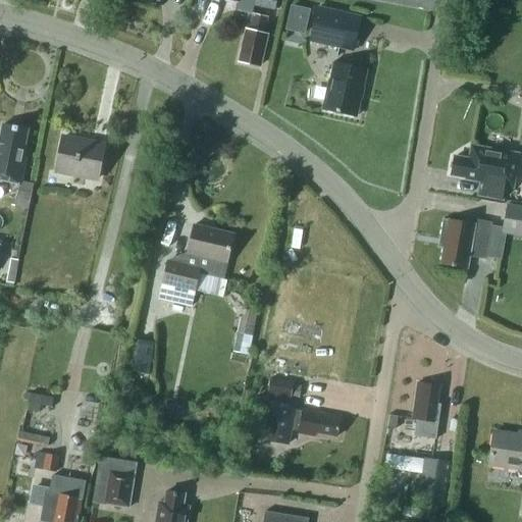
[(255,0),(255,5),(275,10),(276,0),(255,0)]
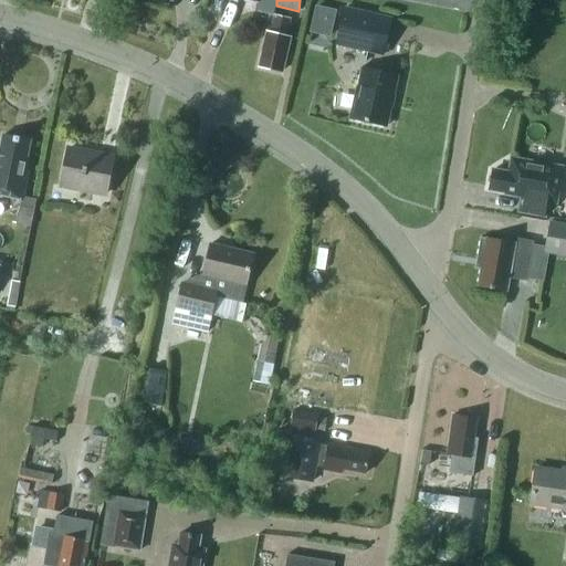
[(344,8),(336,44),(383,55),(391,18),(344,8)]
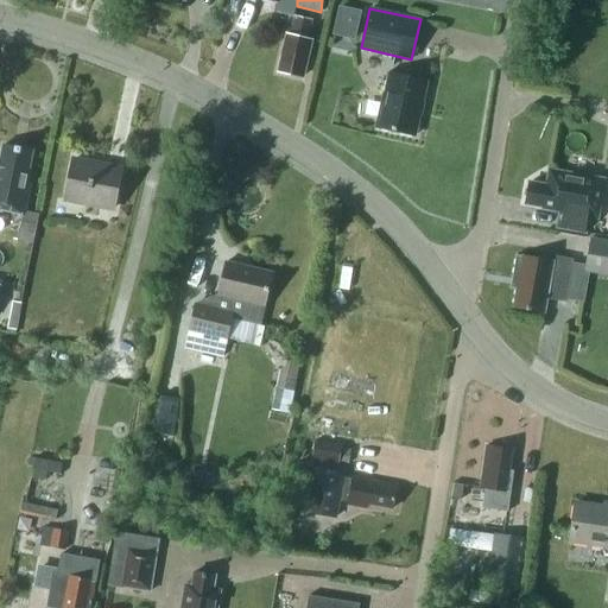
[(308,38),(312,19),(295,16),(291,35),(286,33),(283,54),(284,54),(279,71),(302,77),(305,59),(308,59),(311,39),(308,38)]
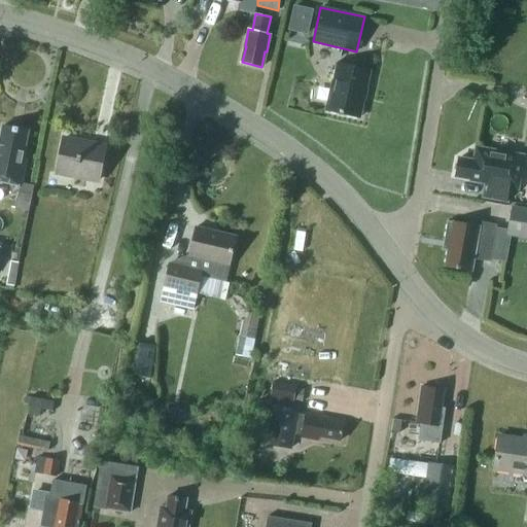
[(325,109),(359,117),(370,71),(338,64),(334,81),(336,82),(329,109),(326,108),(325,109)]
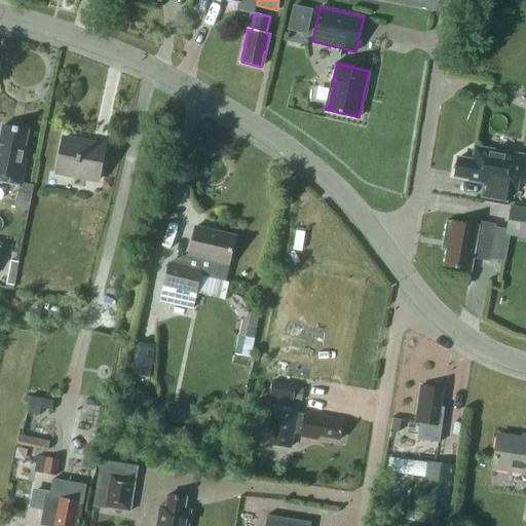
[(25,149),(28,130),(3,125),(0,138),(0,181),(21,185),(28,149),(25,149)]
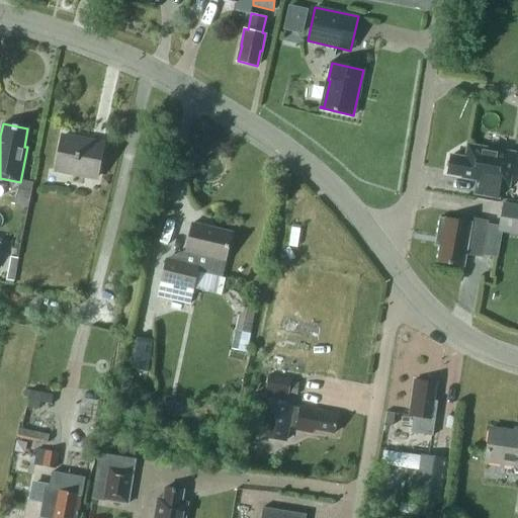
[(56,170),(96,178),(102,144),(63,136),(56,170)]
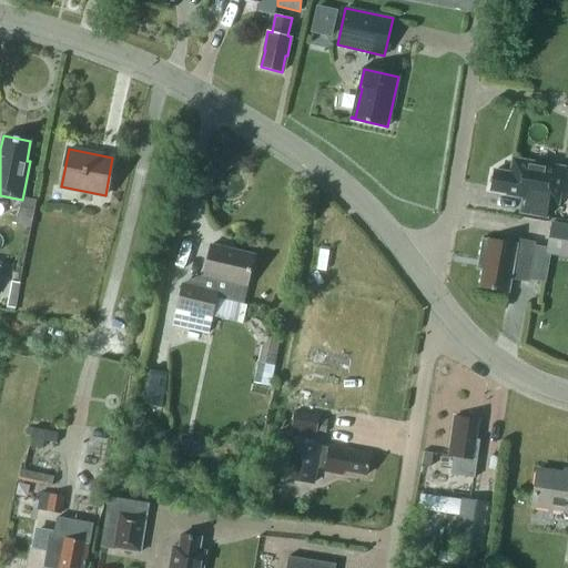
[(495,170),(492,190),(507,193),(507,194),(523,198),(520,212),(547,216),(549,202),(559,203),(566,169),(555,166),(531,162),(531,163),(514,160),(510,173),(495,170)]
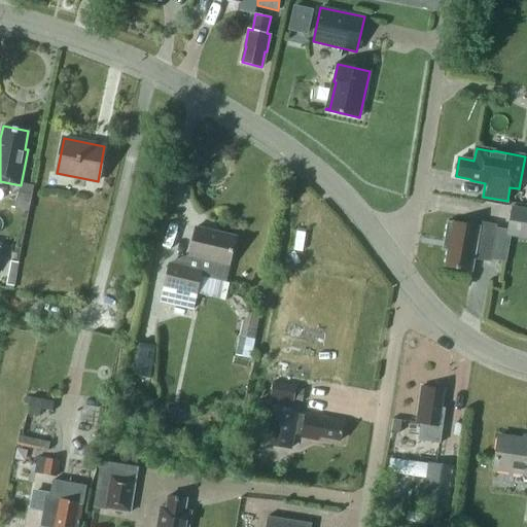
[(526,208),(513,206),(507,235),(526,238),(526,208)]
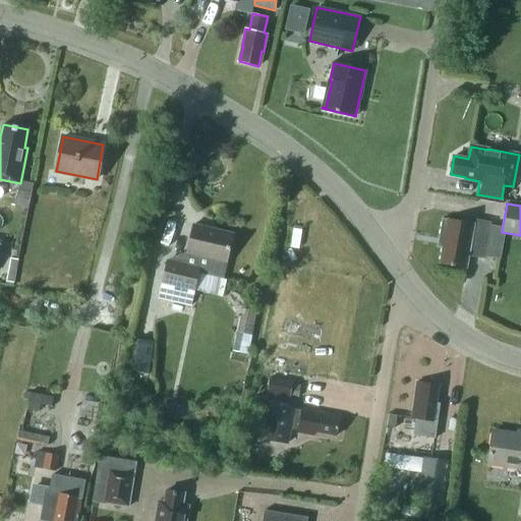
[(484,258),(490,222),(474,220),(473,224),(443,219),(438,246),(443,247),(441,263),(466,268),(468,255),(484,258)]
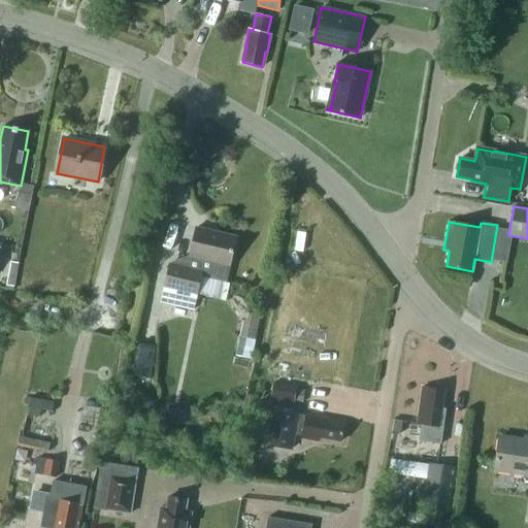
[(164,287),(161,302),(193,309),(193,308),(189,307),(193,293),(196,294),(226,300),(230,284),(226,283),(226,282),(236,236),(196,227),(190,257),(191,257),(188,268),(169,264),(164,287)]
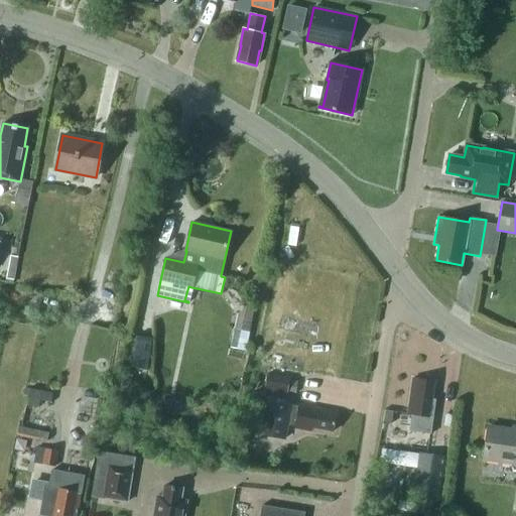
[(128,365),(143,368),(149,337),(134,334),(128,365)]
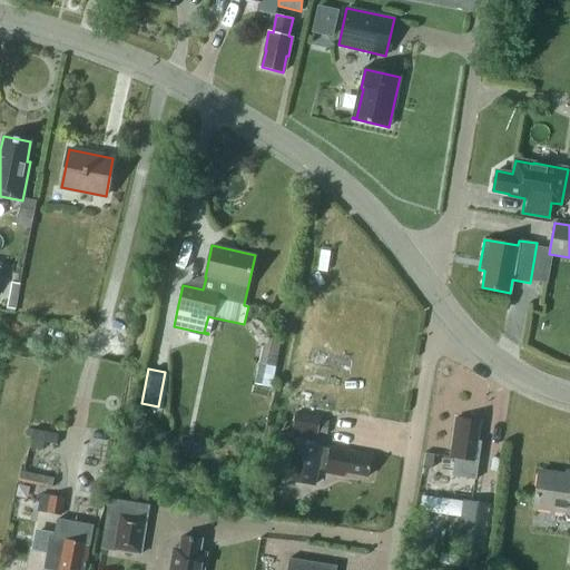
[(293,429),(317,434),(320,418),(295,413),(293,429)]
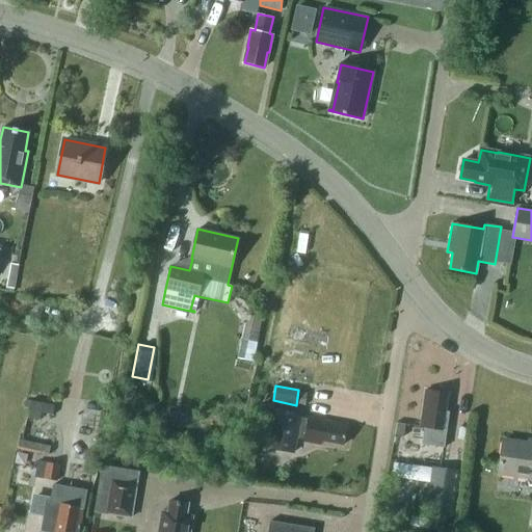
[(422,445),(444,448),(449,417),(445,417),(448,393),(431,391),(425,391),(420,427),(425,427),(422,445)]
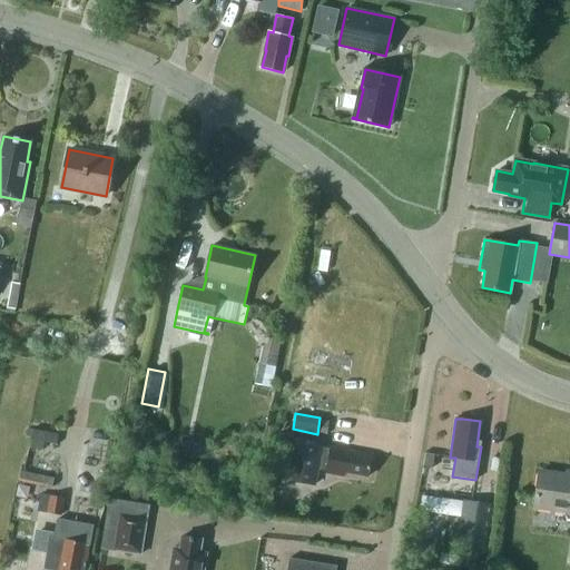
[(292,467),(288,480),(315,484),(317,469),(326,470),(326,472),(344,477),(344,472),(369,477),(372,454),(331,446),(331,448),(326,446),(325,449),(322,449),(322,445),(322,444),(296,440),(292,467)]
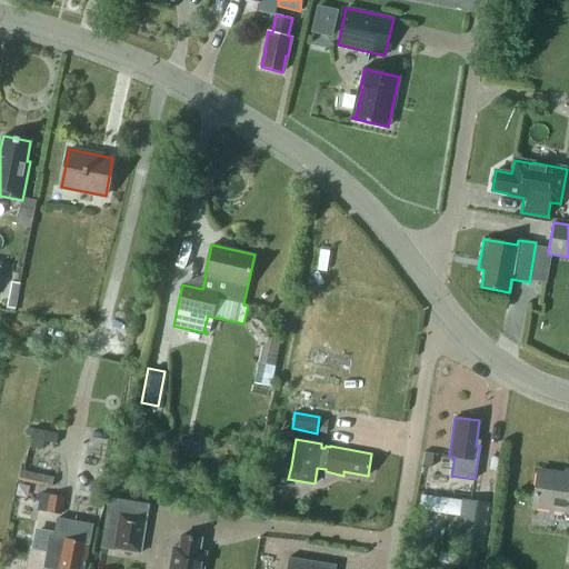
[(533,507),(568,511),(568,473),(539,470),(533,507)]
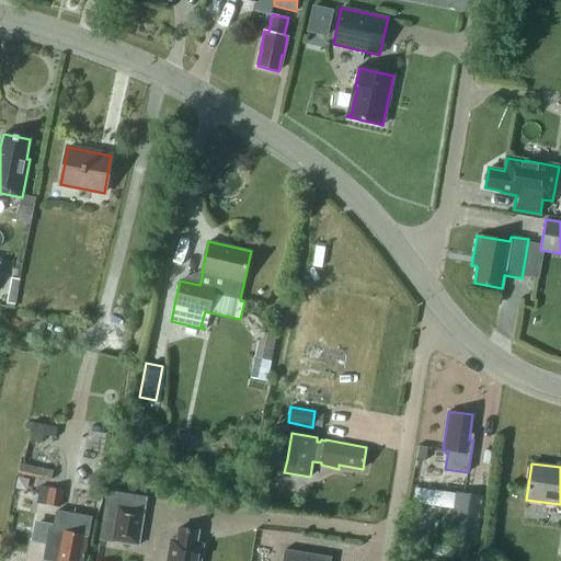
[(38,503),(59,507),(63,490),(41,485),(38,503)]
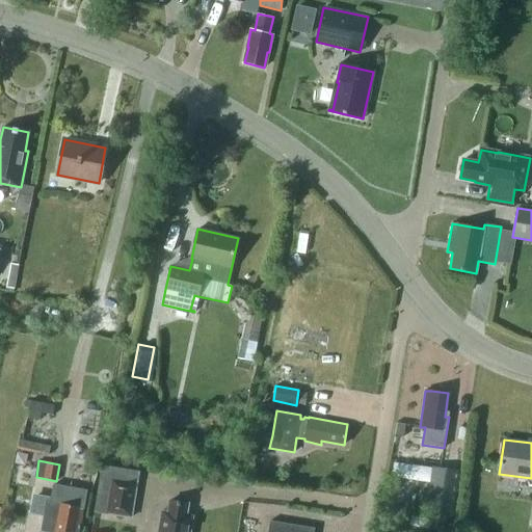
[(105,513),(132,517),(137,484),(111,479),(105,513)]
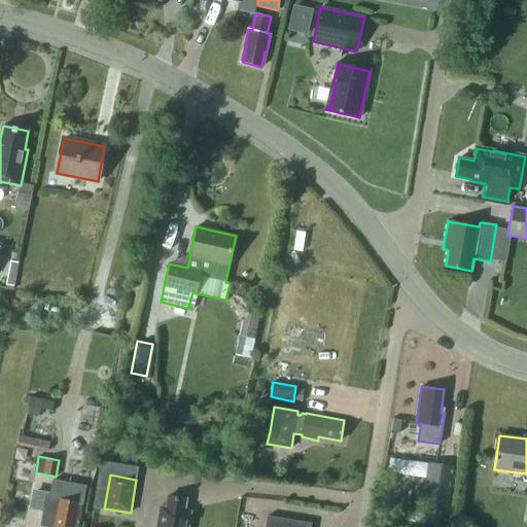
[(41,495),(39,503),(44,503),(40,526),(46,526),(73,526),(74,526),(78,526),(85,486),(53,480),(50,497),(41,495)]
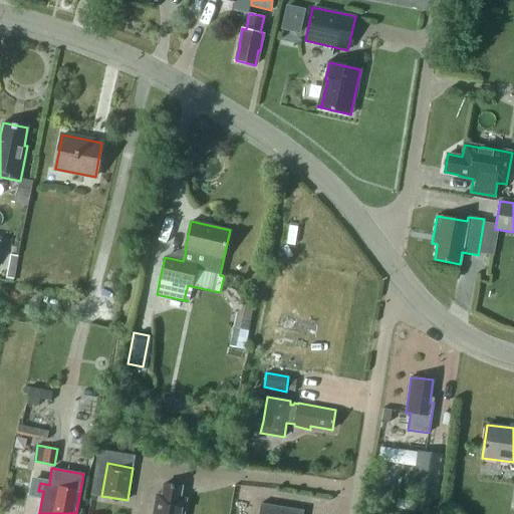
[(152,513),(184,513),(187,498),(182,497),(184,486),(163,482),(161,494),(156,493),(152,513)]
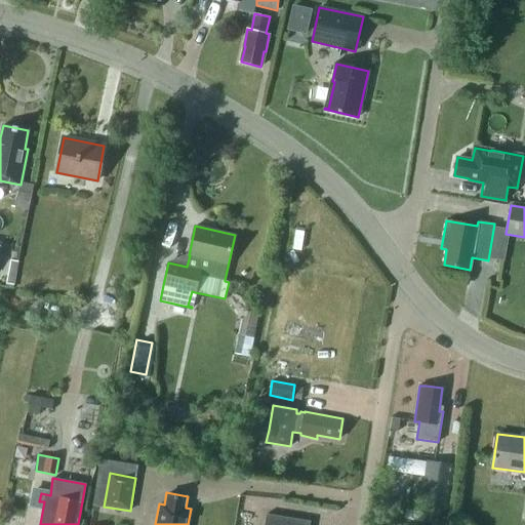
[(309,524),(311,521),(267,514),(264,524),(309,524)]
